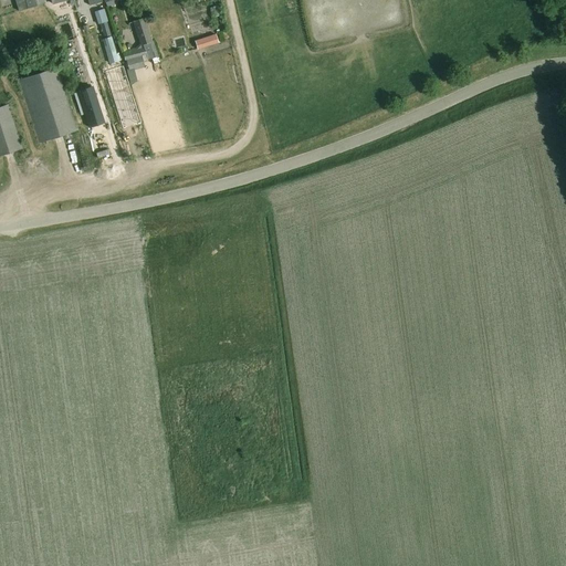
[(14,0),(19,12),(28,9),(45,3),(43,0),(14,0)]
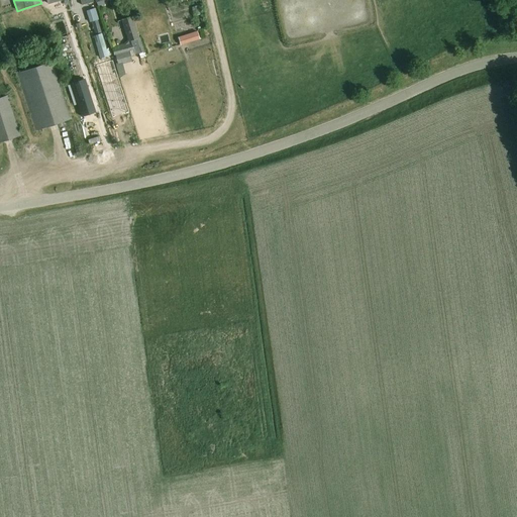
[(95,8),(89,10),(92,21),(98,20),(95,8)]
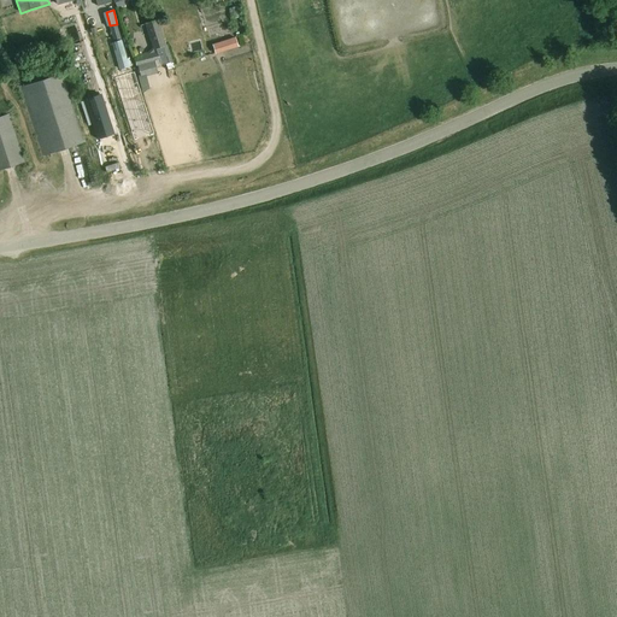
[(157,21),(145,24),(153,51),(160,48),(168,70),(174,69),(157,21)]
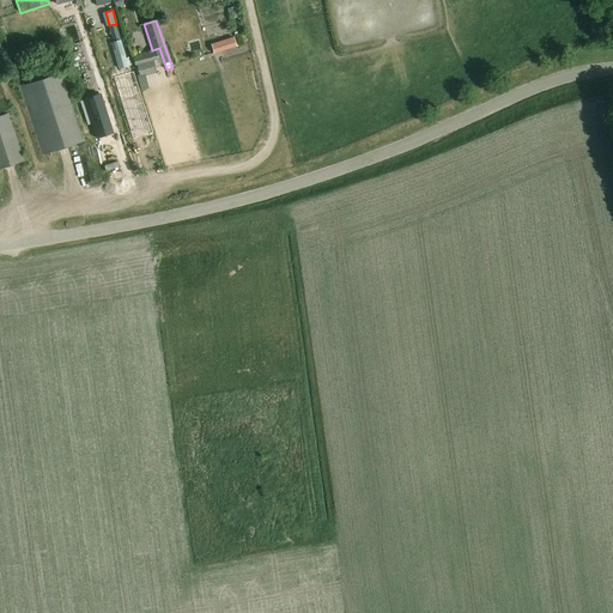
[(113,41),(120,38),(115,24),(108,26),(113,41)]
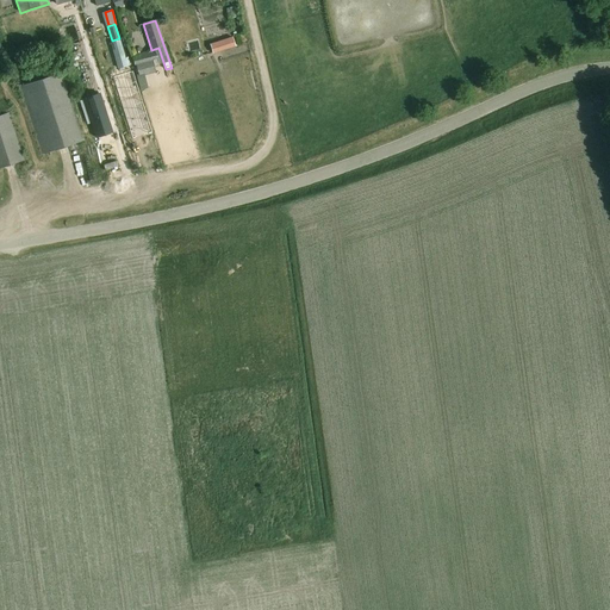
[(215,53),(237,45),(234,35),(212,42),(215,53)]
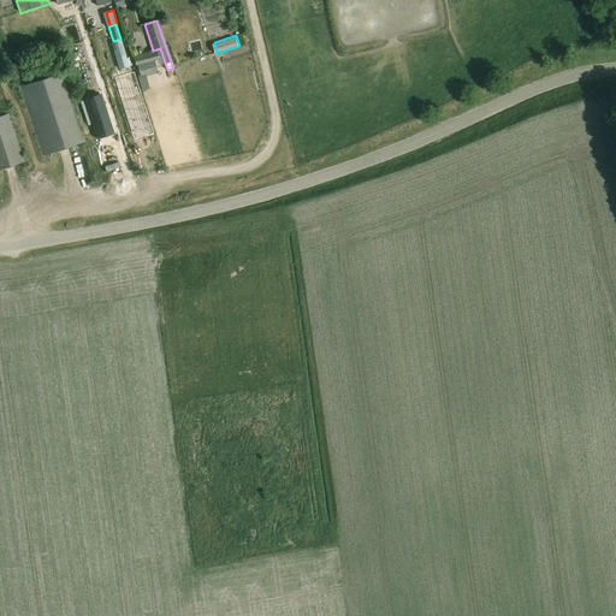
[(112,43),(119,70),(129,67),(122,41),(112,43)]
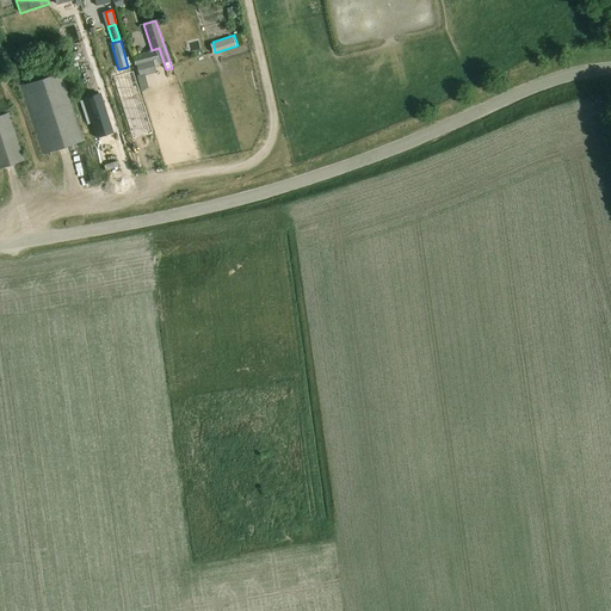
[(136,65),(140,78),(155,73),(152,61),(149,62),(147,53),(133,56),(135,66),(136,65)]
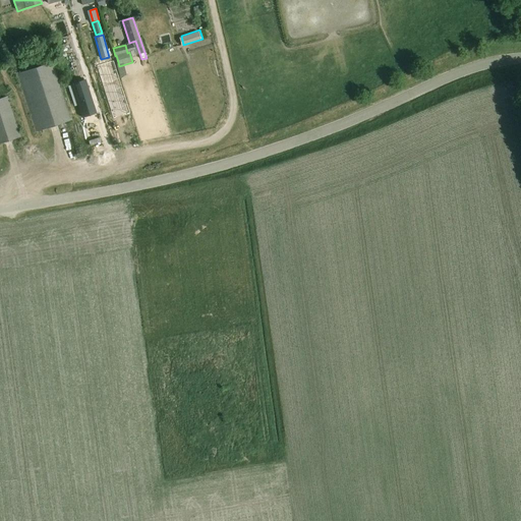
[(36,132),(72,120),(53,62),(45,65),(44,61),(24,67),(25,71),(17,74),(36,132)]
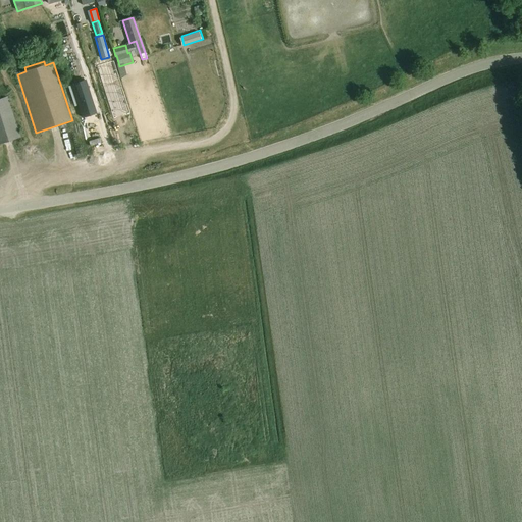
[(82,117),(96,112),(86,82),(71,86),(82,117)]
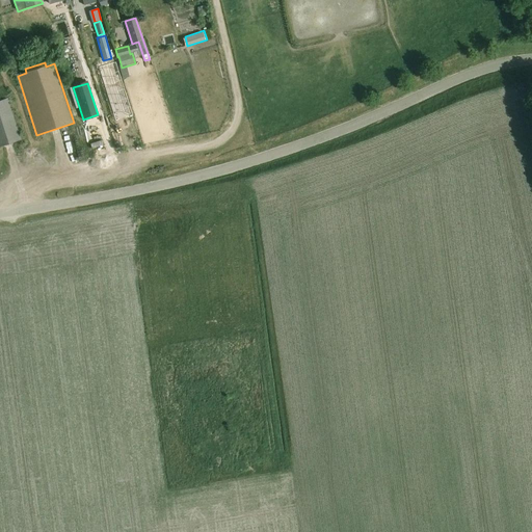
[(0,147),(21,140),(7,99),(0,101),(0,147)]
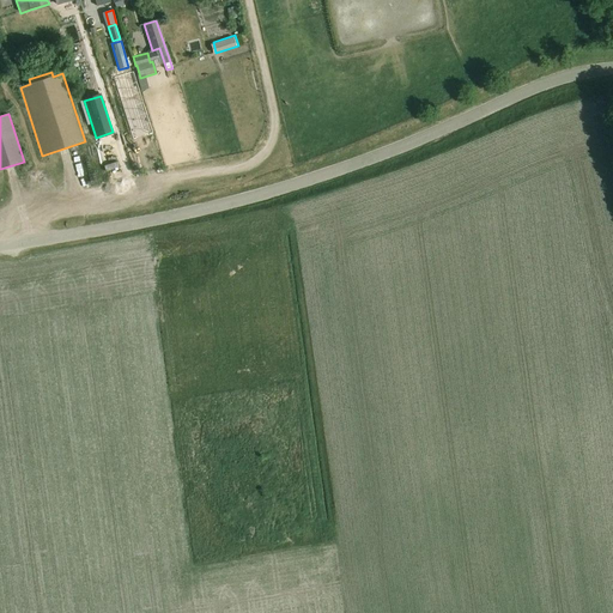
All buildings are outlined.
